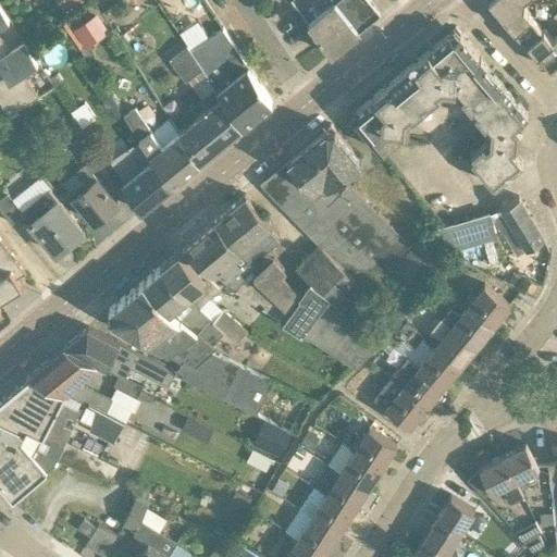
[(308,25),(330,54),(380,13),(369,0),(334,0),(335,1),(308,25)]
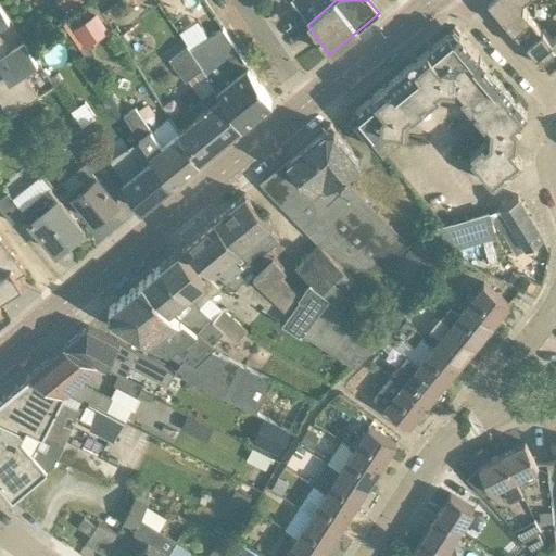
[(522,9),(523,4),(494,1),(494,7),(493,7),(510,27),(509,28),(525,46),(543,30),(542,30),(541,32),(522,9)]
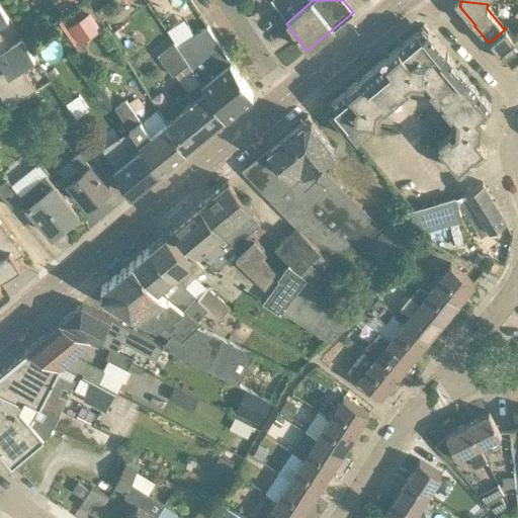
[(0,53),(9,48),(8,47),(0,33),(0,21),(8,16),(0,3),(0,53)]
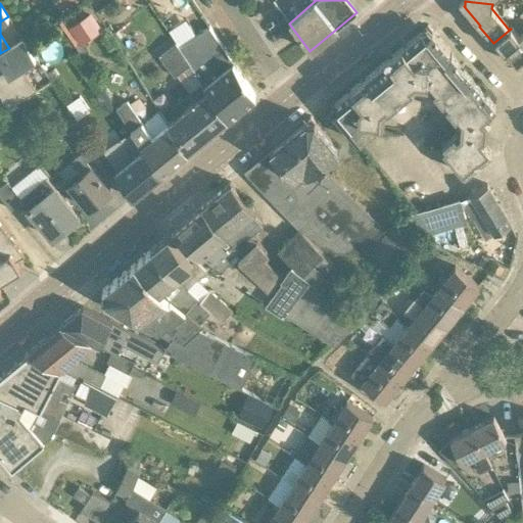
[(91,13),(68,29),(79,44),(101,30),(91,13)]
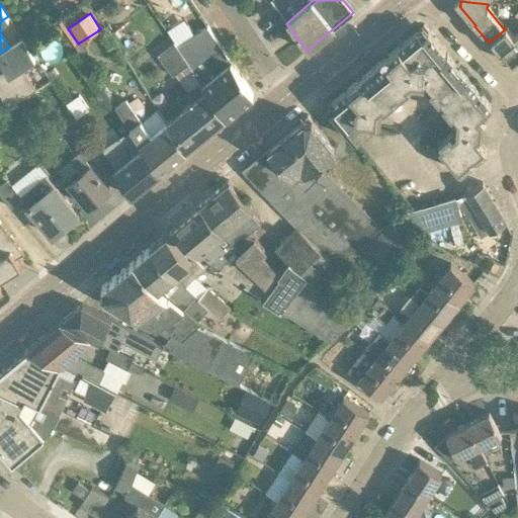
[(445,54),(427,30),(422,24),(416,29),(398,45),(398,44),(345,87),(330,99),(328,96),(321,101),(352,140),(377,118),(378,107),(411,81),(422,82),(453,119),(451,131),(435,145),(458,173),(486,151),(476,139),(481,135),(482,121),(478,116),(490,106),(445,53),(445,54)]
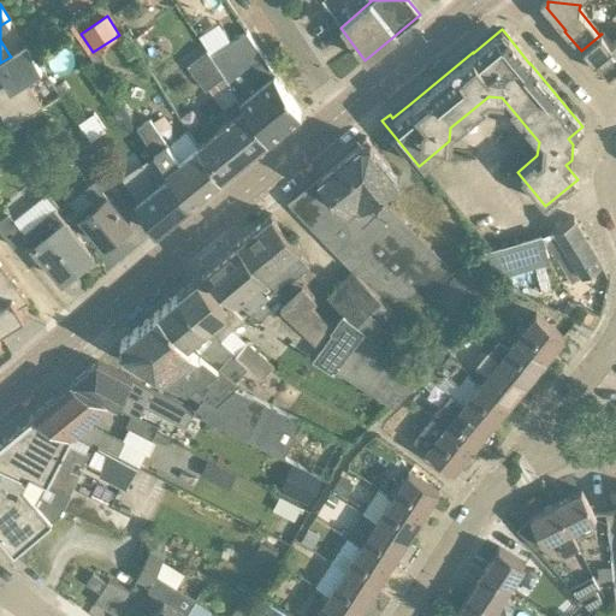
[(236,92),(240,96),(268,141),(301,114),(248,34),(212,58),(225,76),(236,92)]
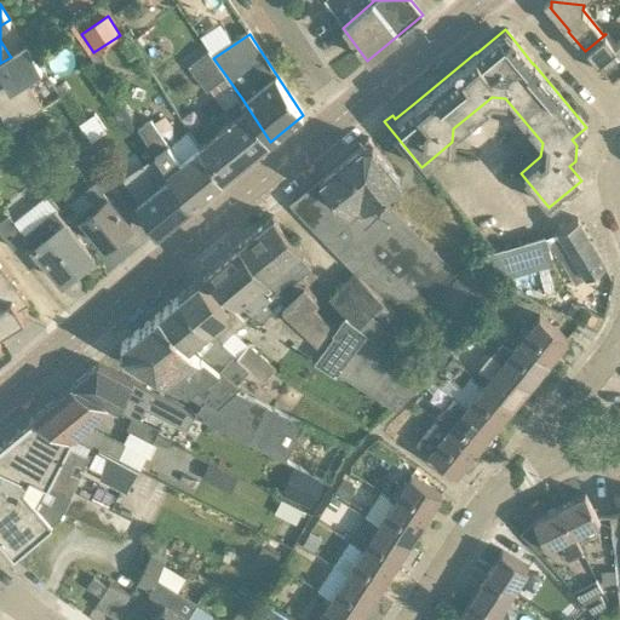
[(619,40),(614,45),(606,34),(585,51),(586,52),(587,51),(606,73),(607,72),(619,57),(619,40)]
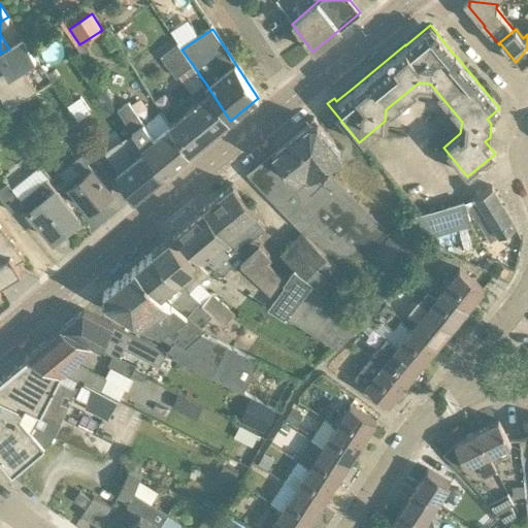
[(0,54),(0,61),(5,70),(0,73),(0,96),(8,109),(37,91),(22,67),(36,58),(23,38),(8,47),(9,48),(0,54)]
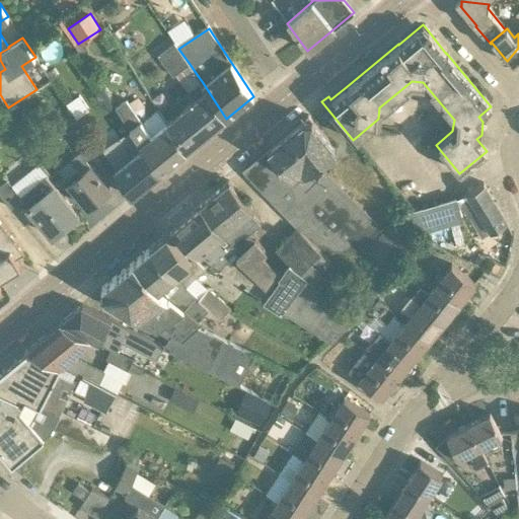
[(78,45),(75,47),(82,57),(86,49),(78,45)]
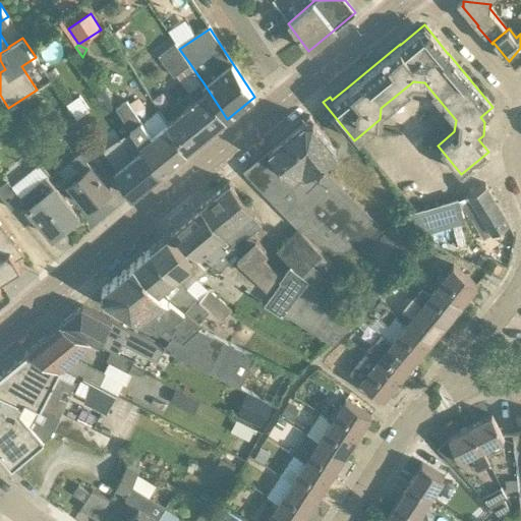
[(164,84),(190,64),(179,49),(178,48),(152,68),(164,84)]
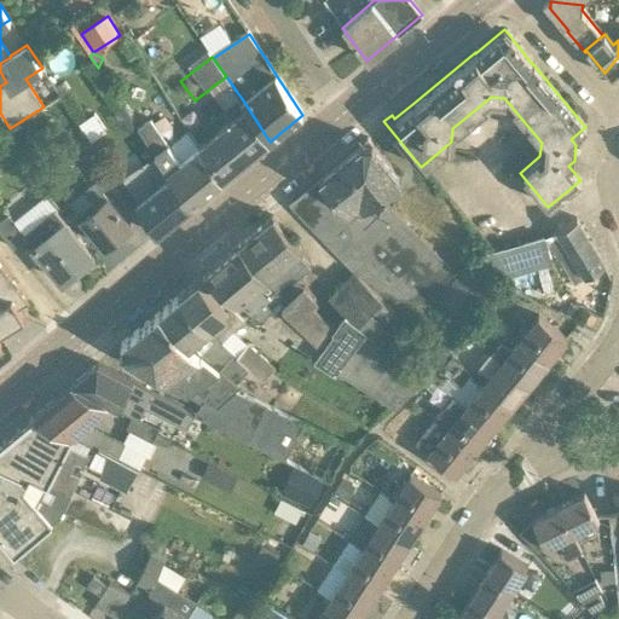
[(618,57),(606,71),(617,73),(618,74),(618,73),(618,57)]
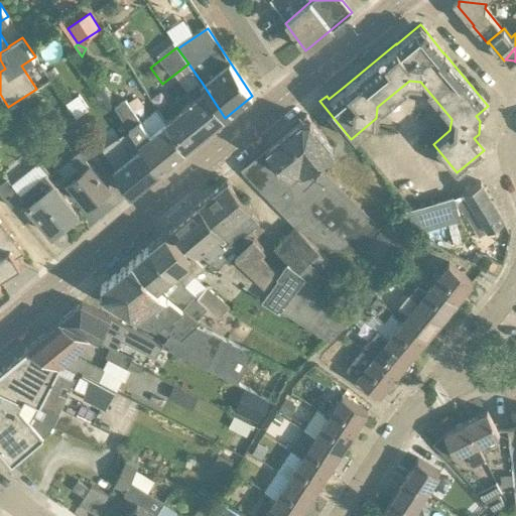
[(225,118),(201,81),(198,77),(197,78),(203,88),(165,120),(158,109),(156,111),(182,152),(225,118)]
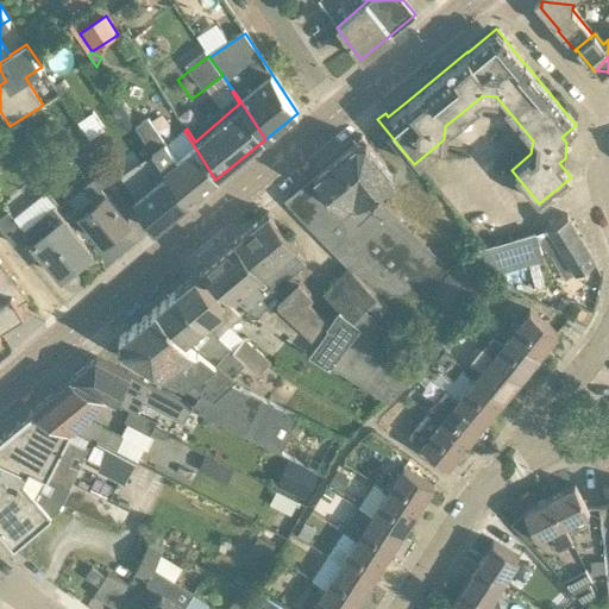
[(215,180),(184,131),(165,143),(148,118),(136,125),(186,205),(215,180)]
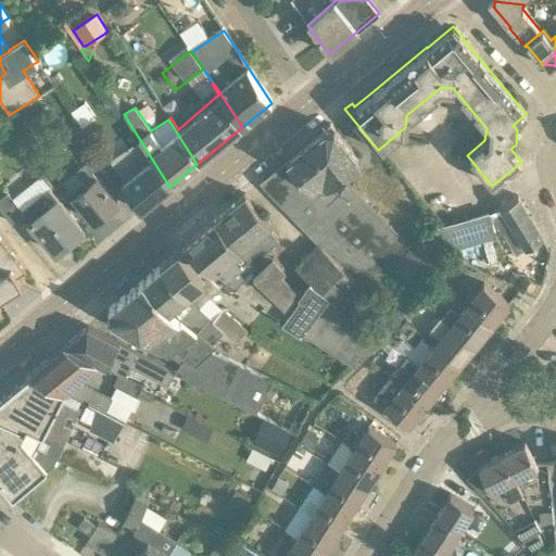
[(140,211),(169,187),(124,114),(123,115),(143,147),(125,160),(134,172),(121,182),(140,211)]
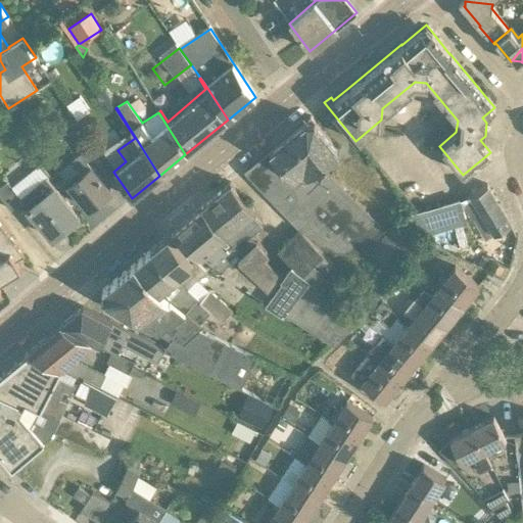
[(275,147),(270,151),(299,182),(315,171),(339,151),(334,146),(336,145),(307,113),(273,145),(275,147)]
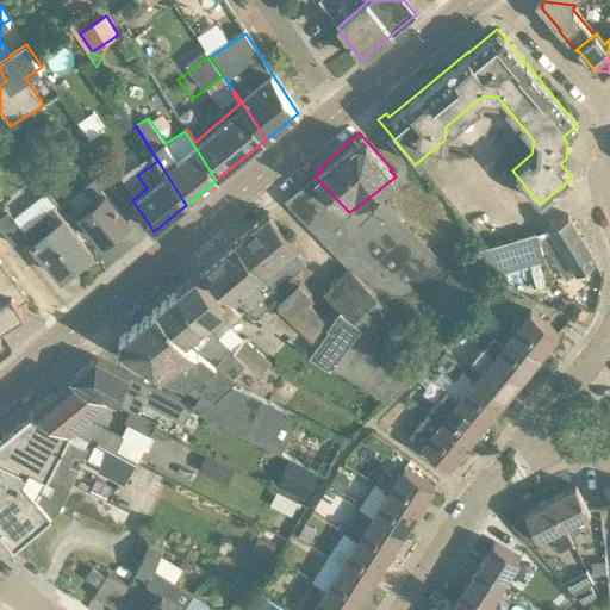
[(130,224),(105,194),(105,193),(101,190),(116,180),(88,139),(75,148),(95,178),(81,187),(89,198),(75,210),(79,215),(104,244),(130,224)]
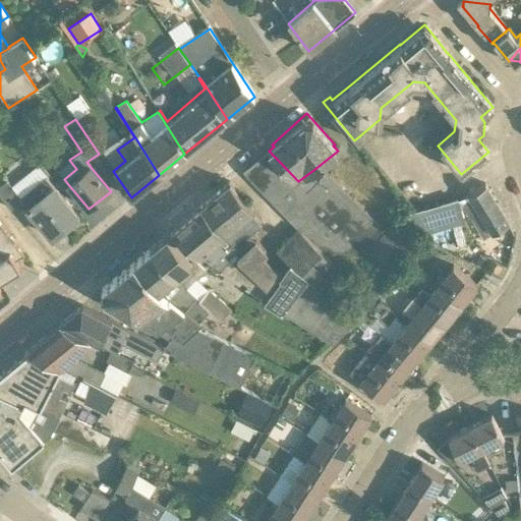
[(298,181),(269,151),(267,150),(242,171),(296,228),(297,228),(329,256),(343,277),(385,231),(327,172),(320,177),(313,170),(298,181)]
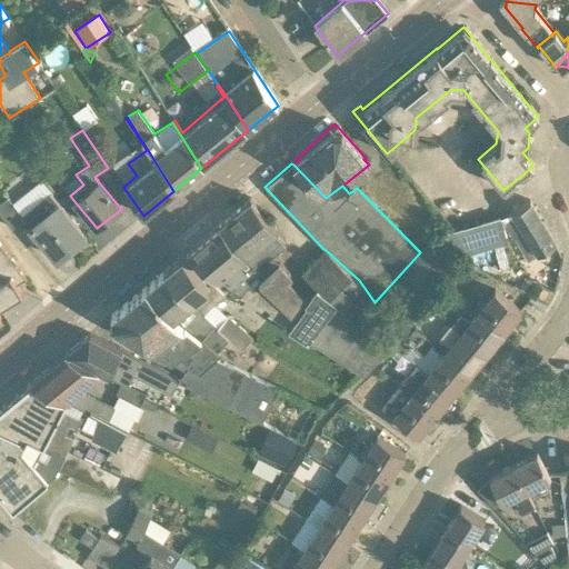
[(85,237),(57,202),(50,195),(53,191),(42,178),(12,203),(8,197),(0,202),(0,213),(12,229),(23,219),(29,226),(58,259),(85,237)]
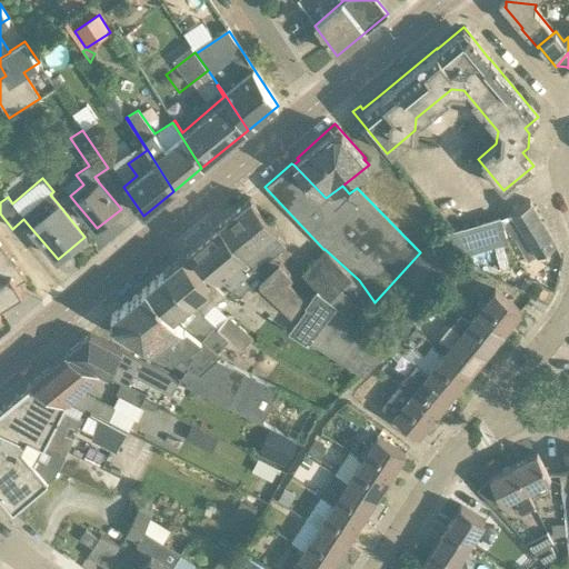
[(220,226),(258,268),(273,257),(285,247),(275,233),(278,230),(251,198),(219,225),(220,226)]
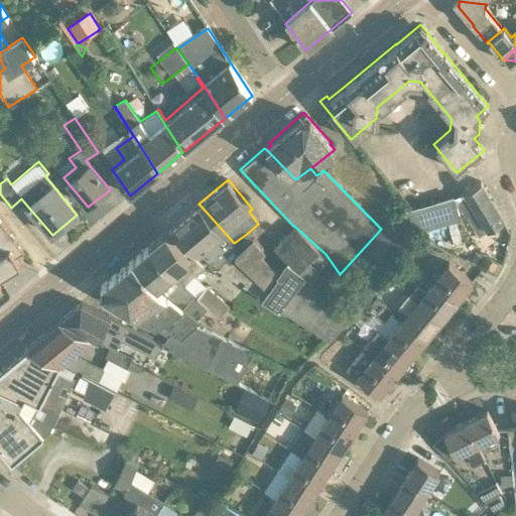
[(478,237),(486,232),(503,222),(480,183),(455,199),(454,198),(456,207),(459,205),(478,237)]
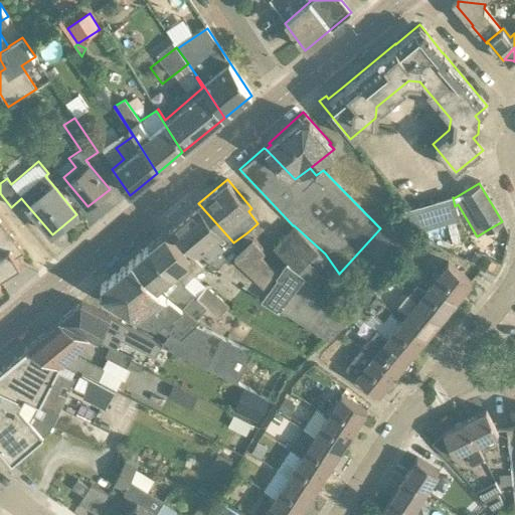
[(458,216),(455,206),(453,197),(400,213),(403,221),(405,228),(408,230),(458,216)]
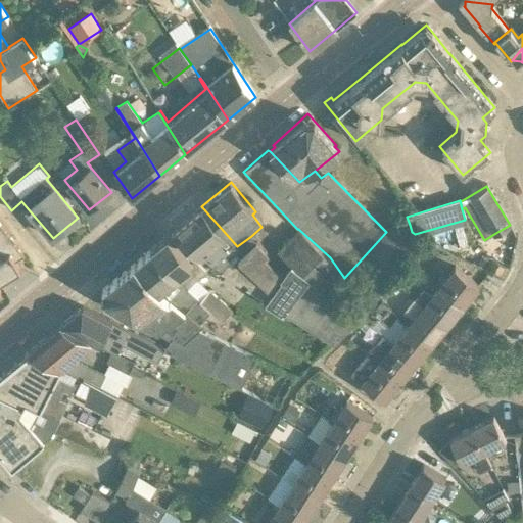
[(202,207),(172,231),(188,245),(220,274),(244,254),(237,246),(202,207)]
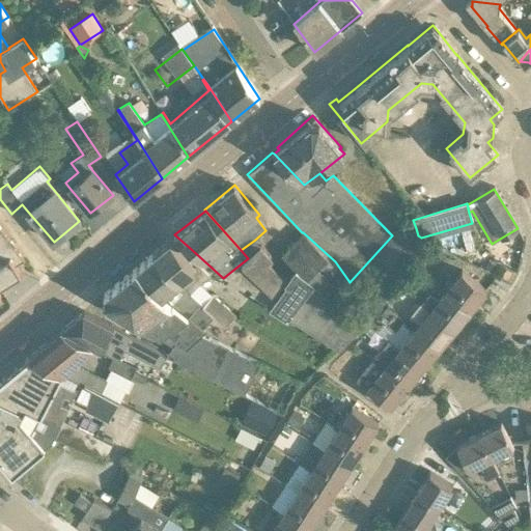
[(392,235),(350,282),(353,284),(378,303),(427,245),(402,223),(392,235)]
